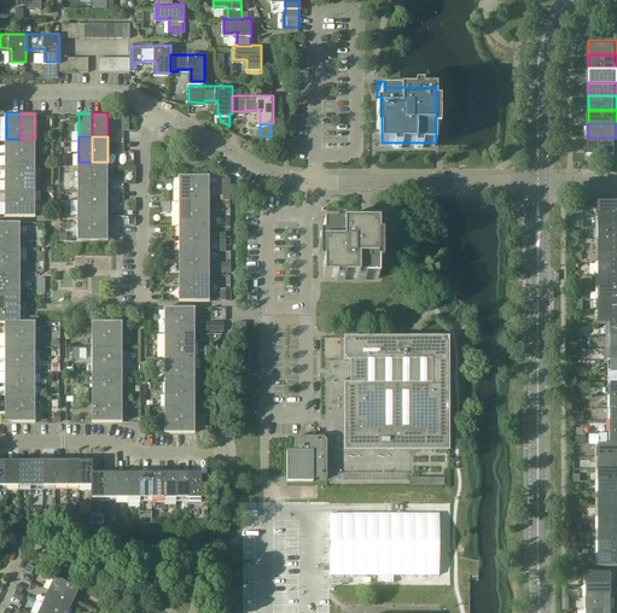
[(616,152),(616,138),(588,138),(588,152),(616,152)]
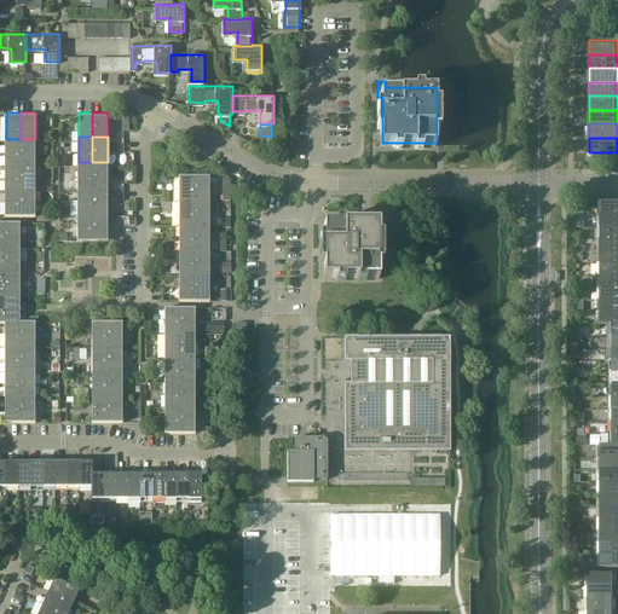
[(21,163),(21,139),(6,139),(6,163),(21,163)]
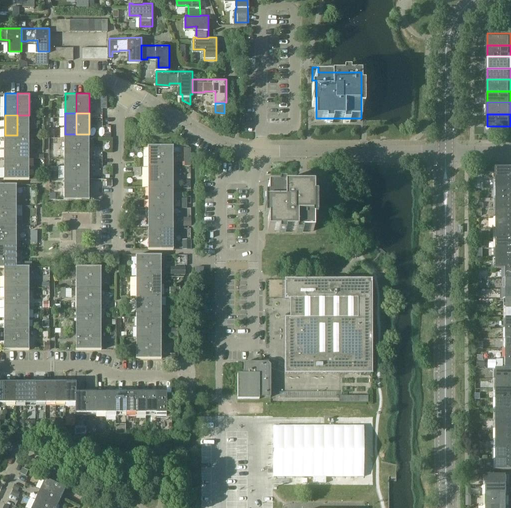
[(29,135),(29,115),(17,115),(17,135),(29,135)]
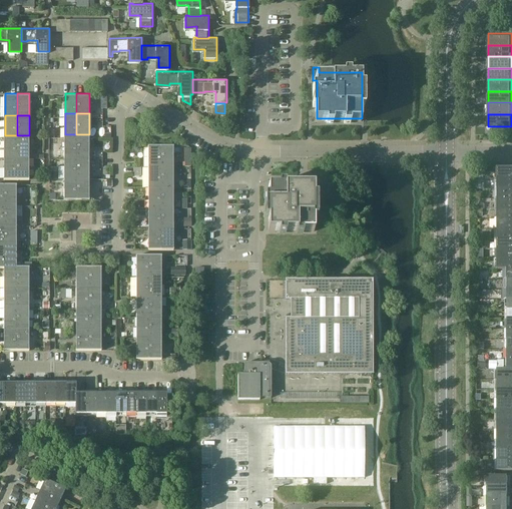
[(77,155),(76,134),(65,134),(65,155),(77,155)]
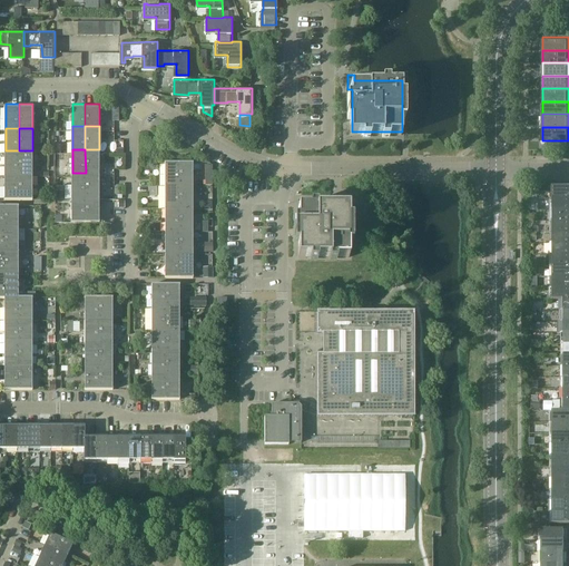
[(99,173),(99,149),(85,149),(86,173),(99,173)]
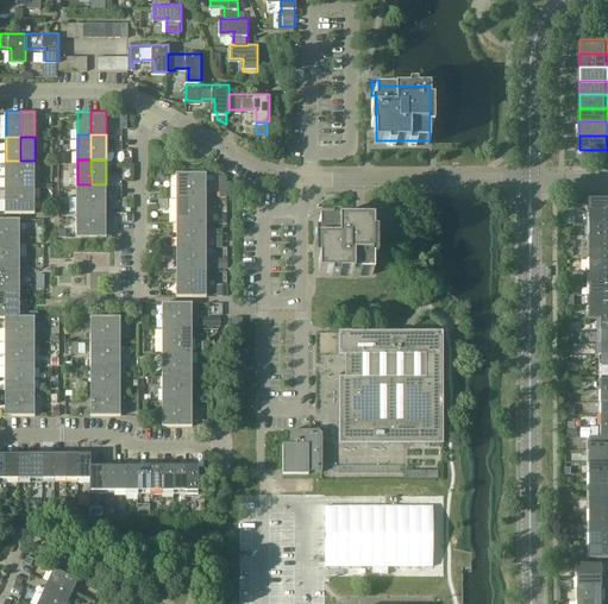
[(20,186),(20,161),(6,161),(6,186),(20,186)]
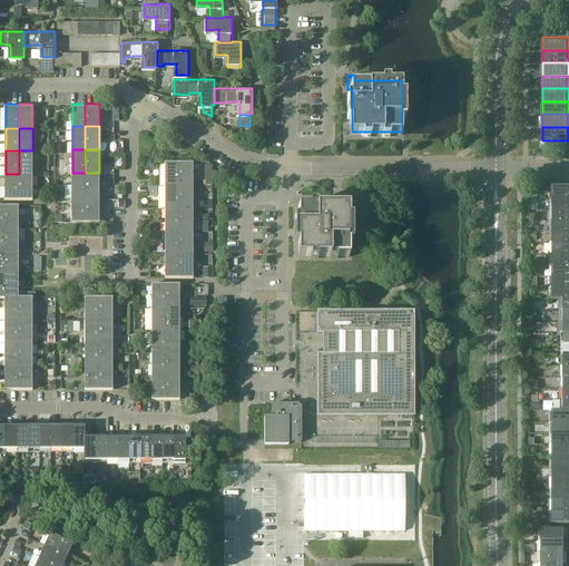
[(32,174),(32,150),(19,150),(19,174),(32,174)]
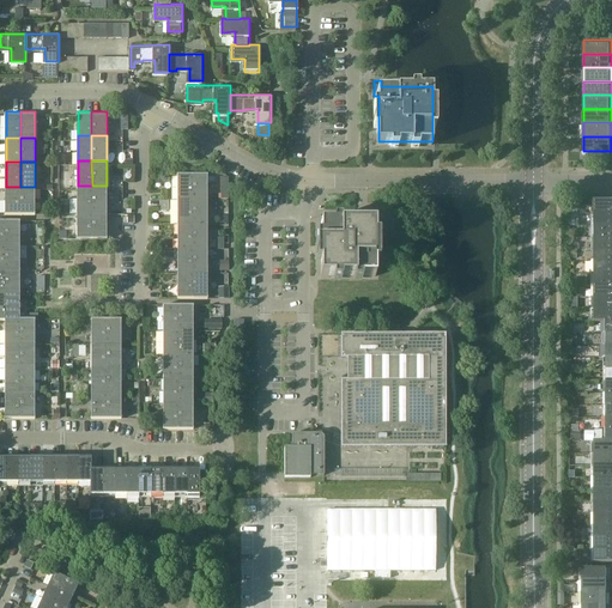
[(193,195),(193,171),(179,171),(179,195),(193,195)]
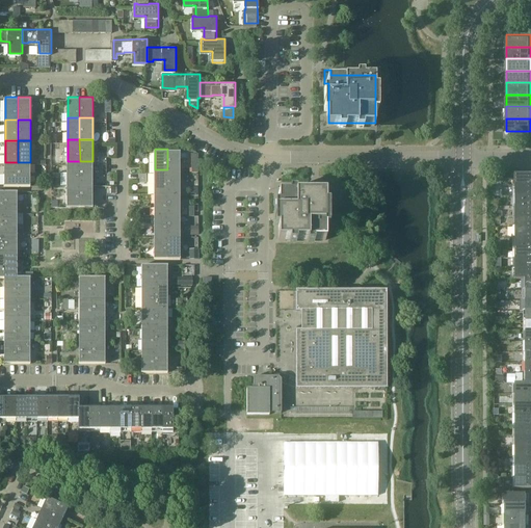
[(180,169),(180,149),(167,149),(167,169),(180,169)]
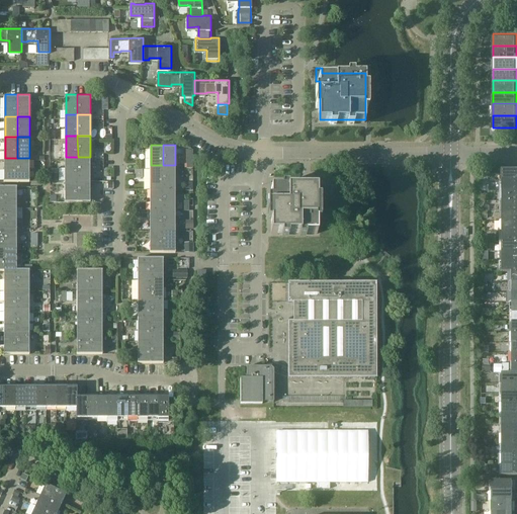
[(78,178),(78,157),(66,157),(66,178),(78,178)]
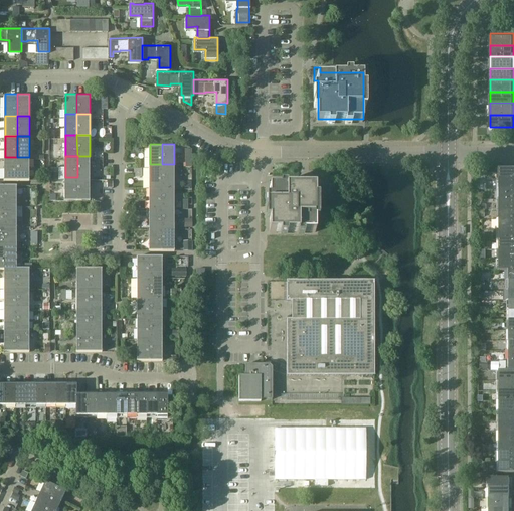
[(90,177),(90,156),(77,156),(77,177),(90,177)]
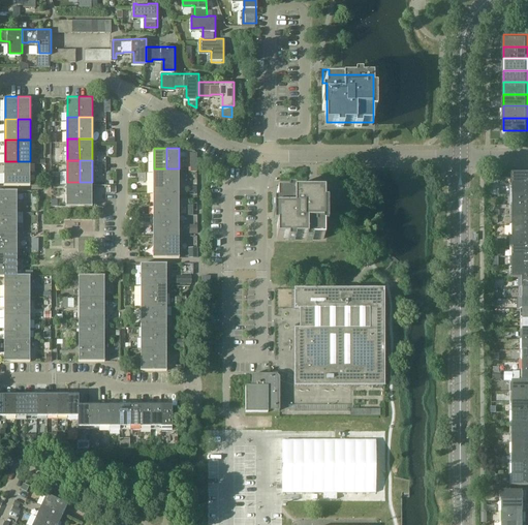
[(18,182),(18,161),(5,161),(5,182),(18,182)]
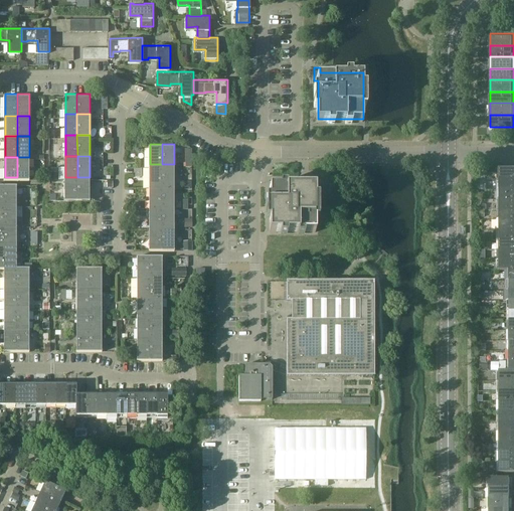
[(29,177),(29,157),(17,157),(17,177),(29,177)]
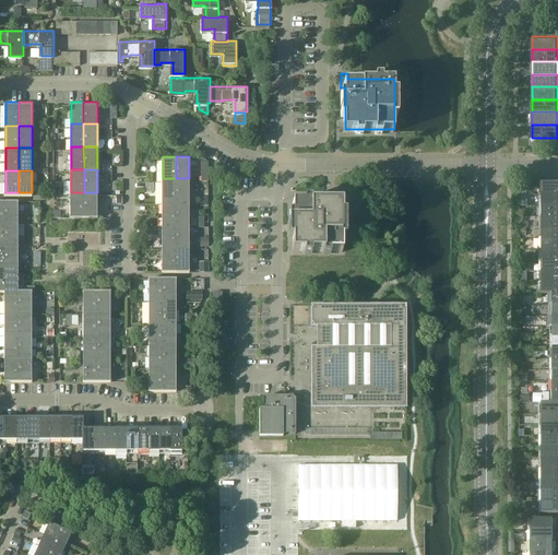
[(176,201),(176,178),(163,178),(163,201),(176,201)]
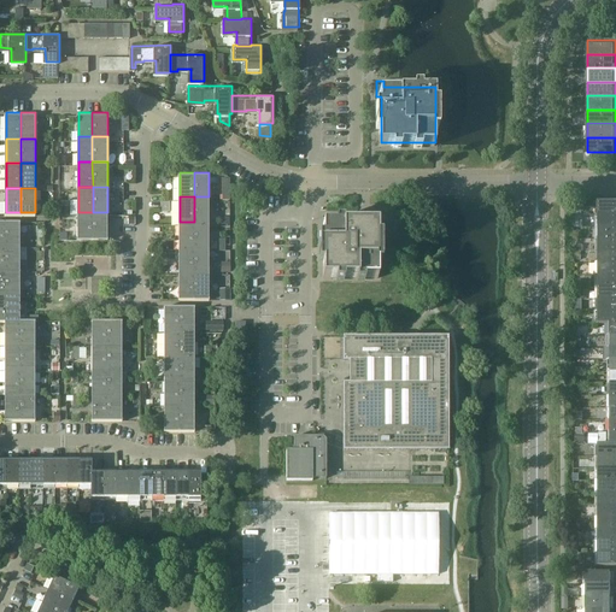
[(209,222),(209,196),(194,196),(194,222),(209,222)]
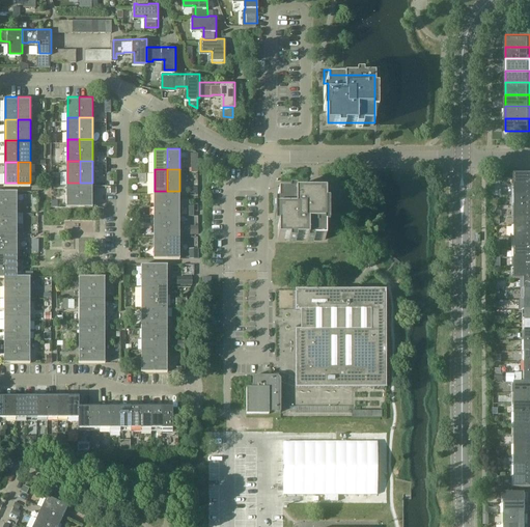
[(529,170),(517,170),(517,181),(529,181),(529,170)]
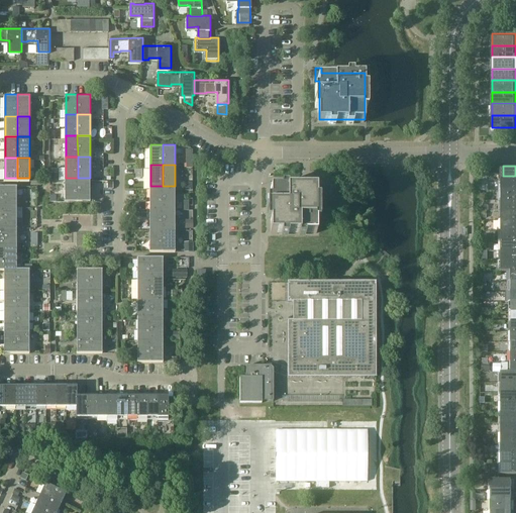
[(515,176),(503,176),(503,186),(515,186),(515,176)]
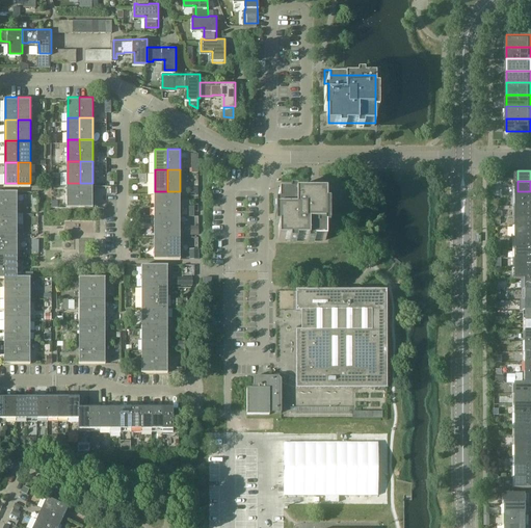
[(80,204),(80,183),(68,183),(68,204),(80,204)]
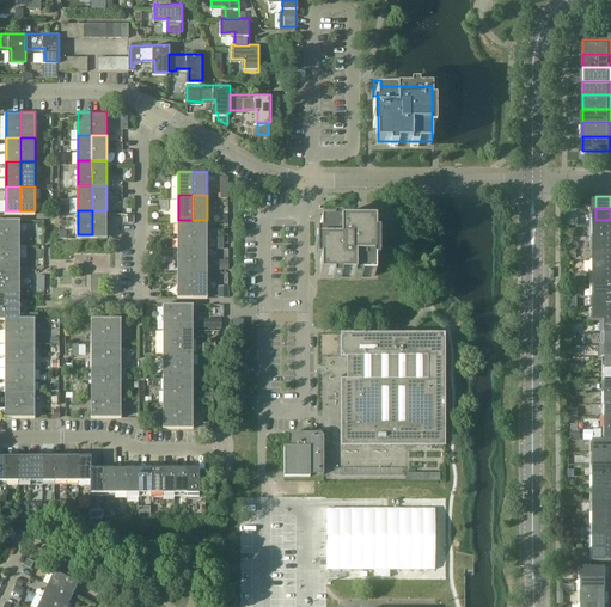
[(107,234),(107,210),(92,210),(92,234),(107,234)]
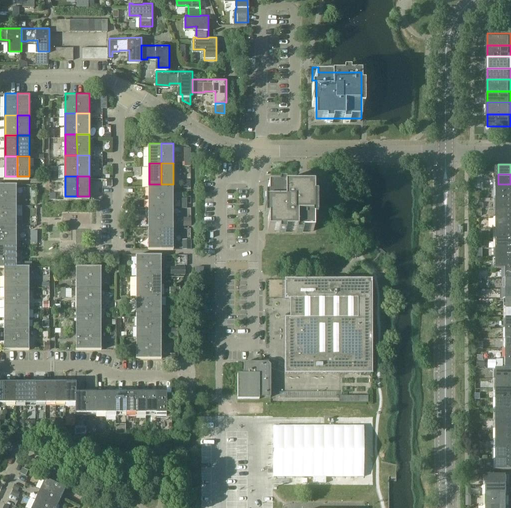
[(314,227),(314,189),(318,189),(318,177),(295,177),(295,182),(269,182),(269,227),(314,227)]
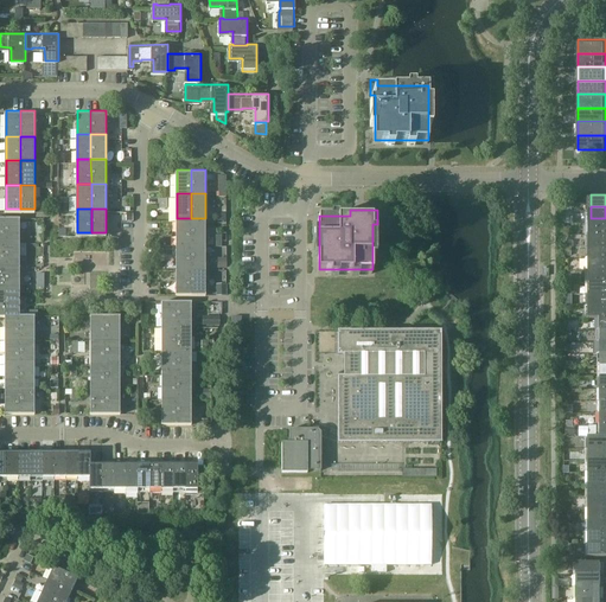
[(19,241),(19,216),(6,216),(6,241),(19,241)]
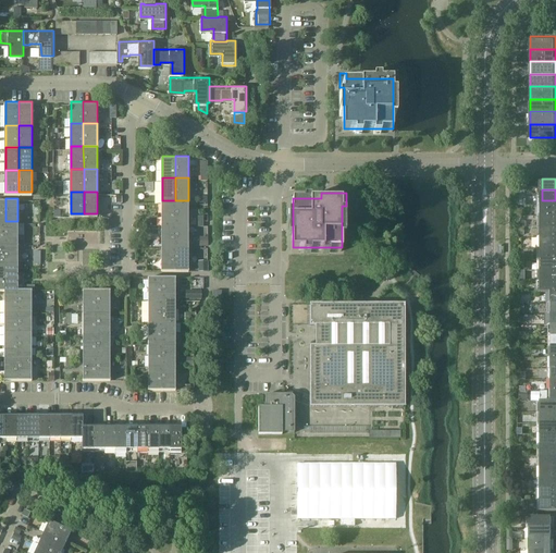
[(175,223),(175,200),(162,200),(162,223),(175,223)]
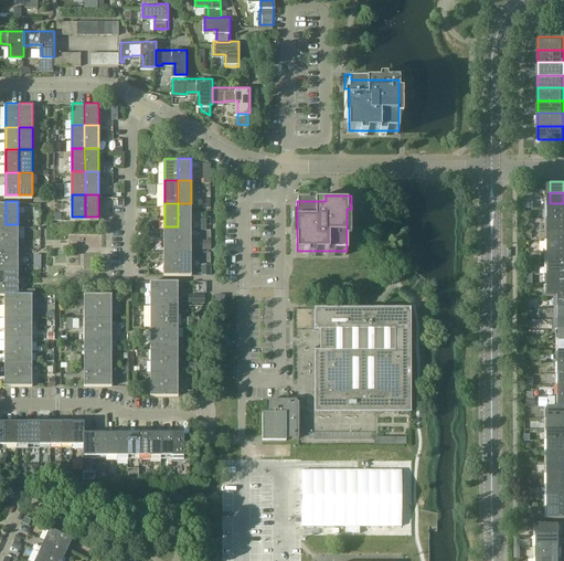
[(191,226),(191,203),(178,203),(178,226),(191,226)]
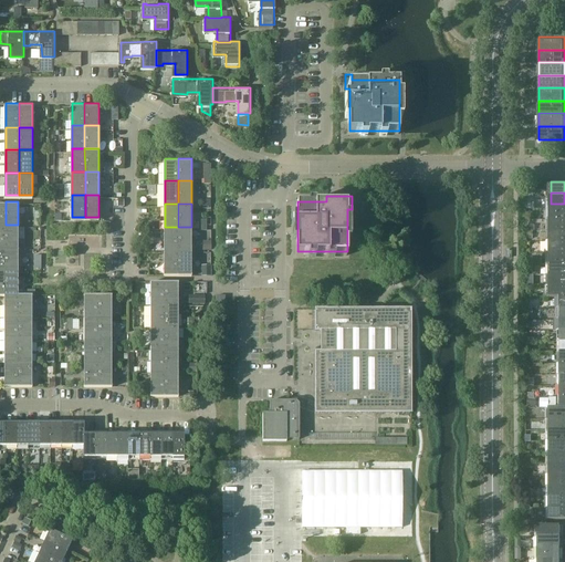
[(564,204),(551,204),(551,215),(564,215),(564,204)]
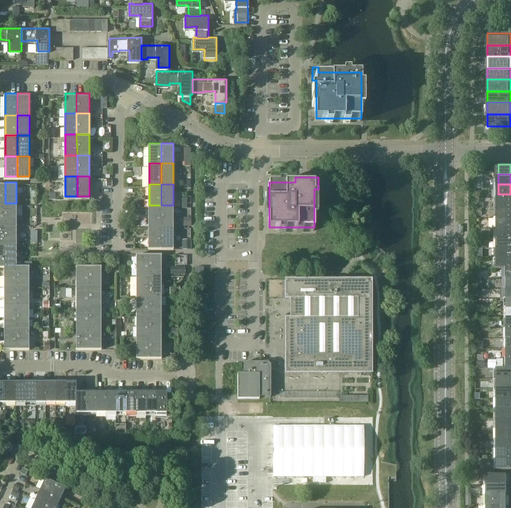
[(510,194),(498,194),(498,205),(510,204),(510,194)]
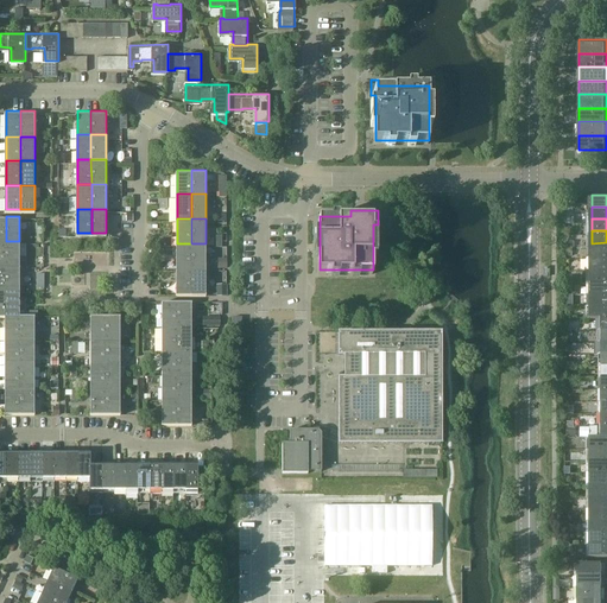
[(19,265),(19,241),(6,241),(6,265),(19,265)]
